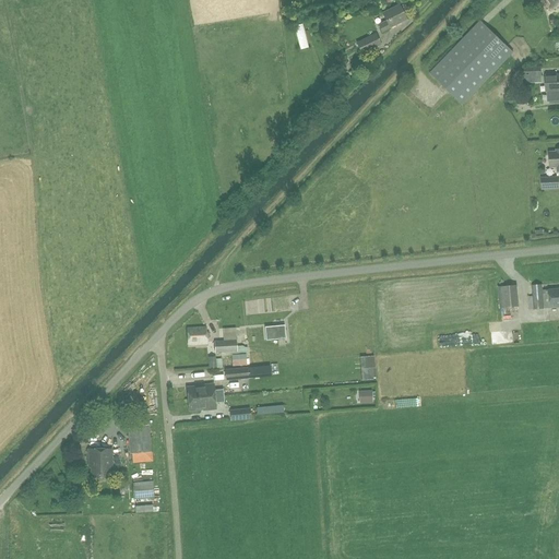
[(387,22),(403,13),(399,4),(382,13),(387,22)]
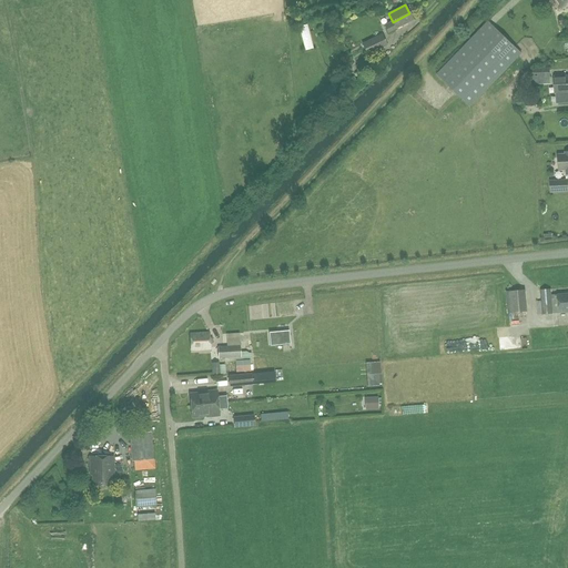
[(345,24),(348,18),(343,14),(340,21),(345,24)]
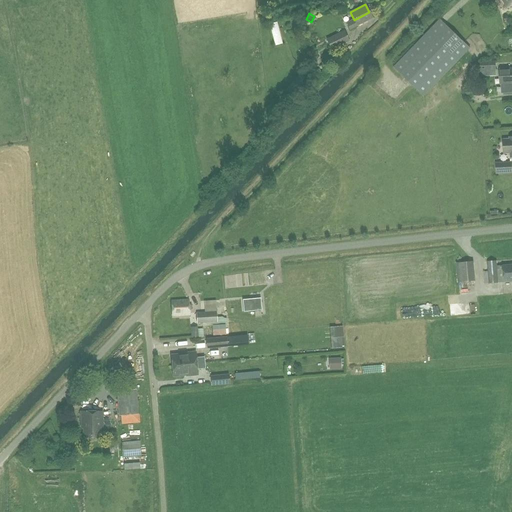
[(393,68),(423,97),(471,48),(440,19),(393,68)]
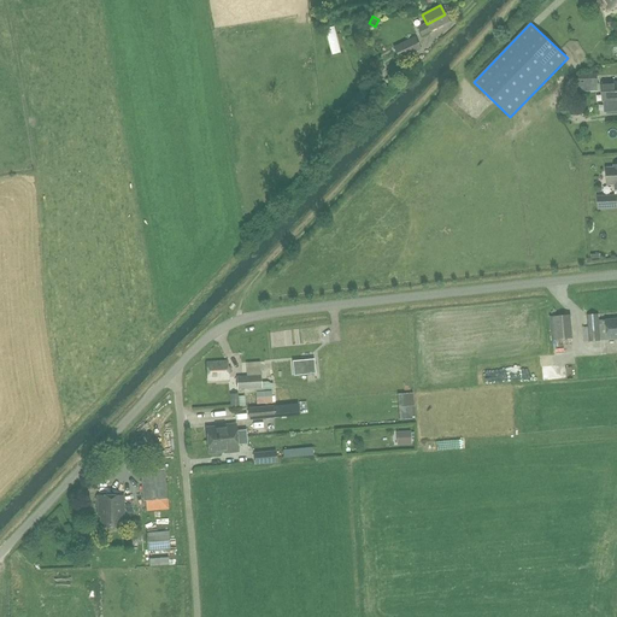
[(399,60),(419,50),(413,36),(393,47),(399,60)]
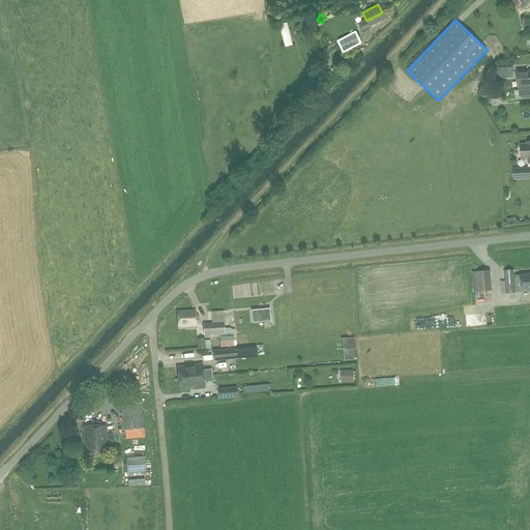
[(497,74),(513,72),(513,62),(495,63),(495,72),(497,71),(497,74)]
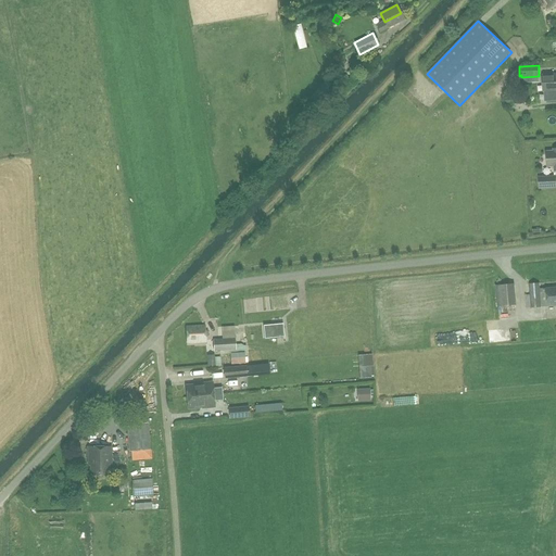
[(544,92),(555,91),(555,75),(543,76),(544,92)]
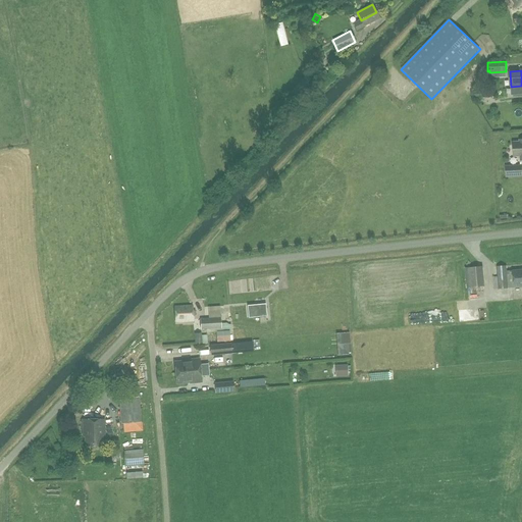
[(486,86),(480,92),(487,100),(494,94),(486,86)]
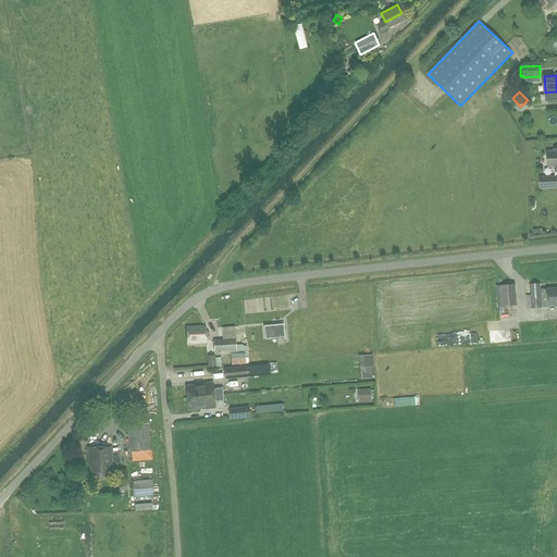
[(556,172),(556,149),(554,150),(555,152),(547,152),(548,168),(555,168),(556,172)]
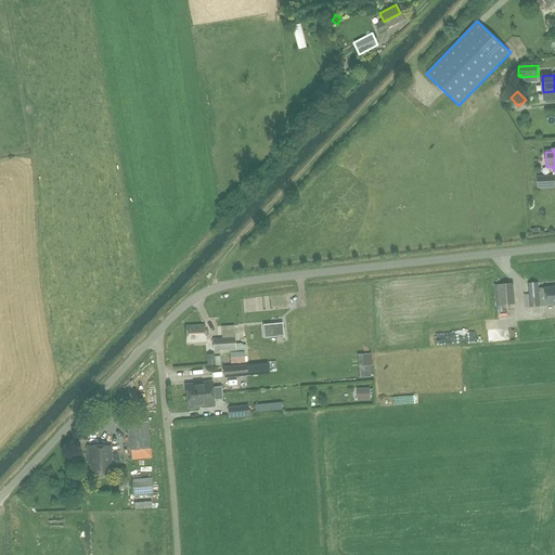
[(538,189),(554,188),(554,176),(538,177),(538,189)]
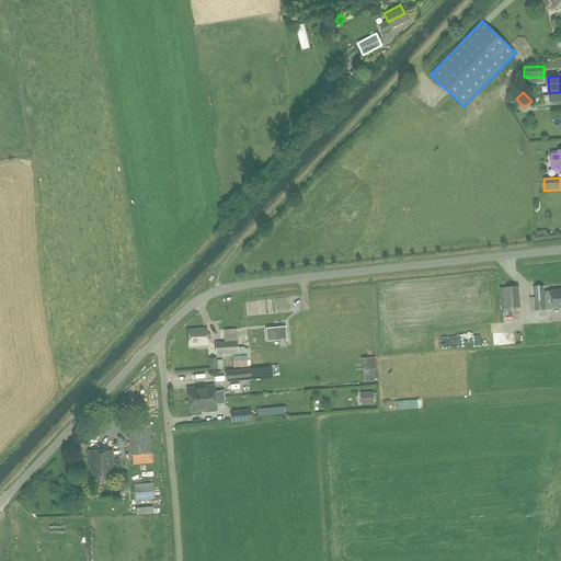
[(536,311),(547,310),(545,286),(534,287),(536,311)]
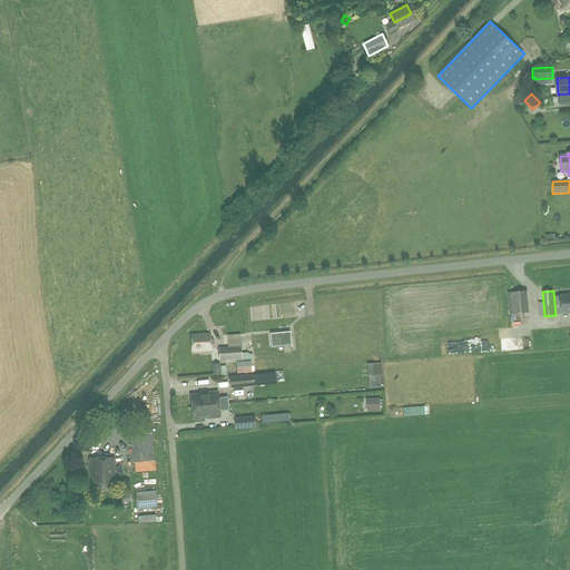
[(510,316),(530,314),(528,292),(508,294),(510,316)]
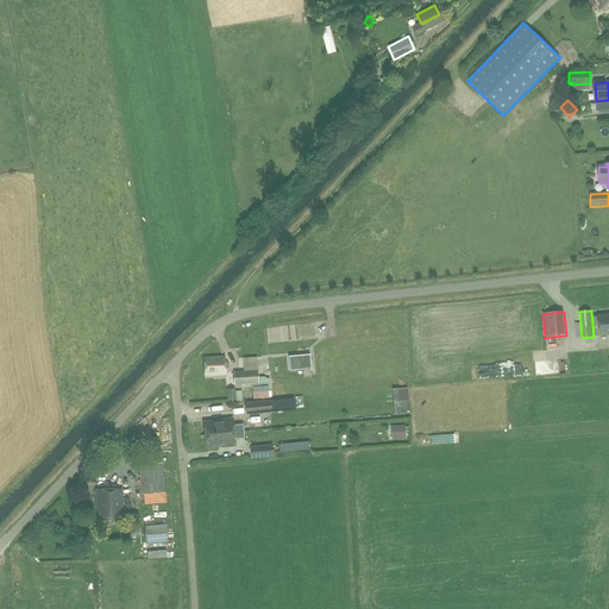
[(608,315),(597,316),(600,337),(608,336),(608,315)]
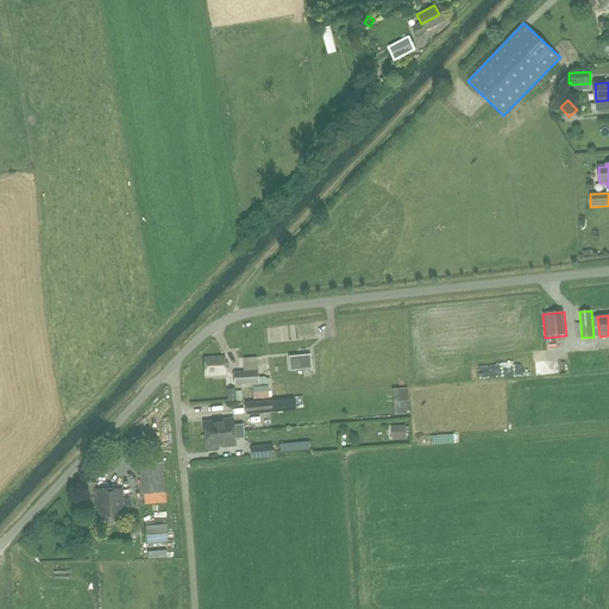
[(255,365),(267,364),(265,351),(255,352),(255,365)]
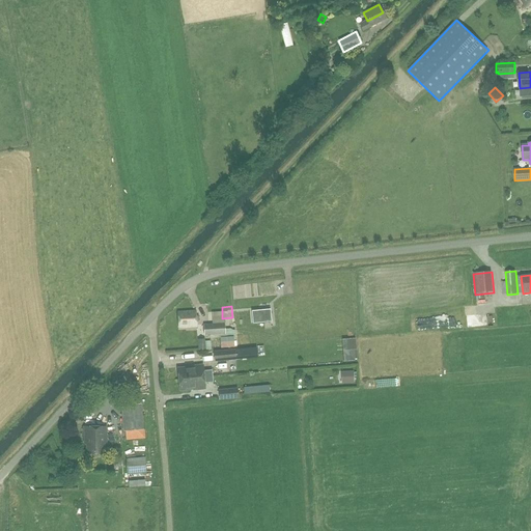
[(271,320),(270,309),(251,310),(253,323),(271,320)]
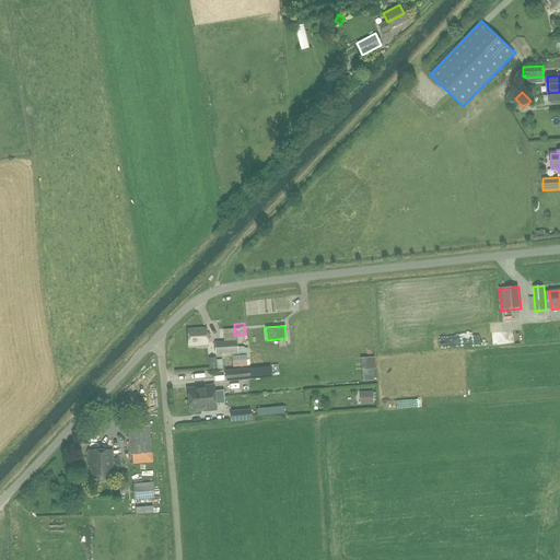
[(501,326),(493,328),(494,337),(503,336),(501,326)]
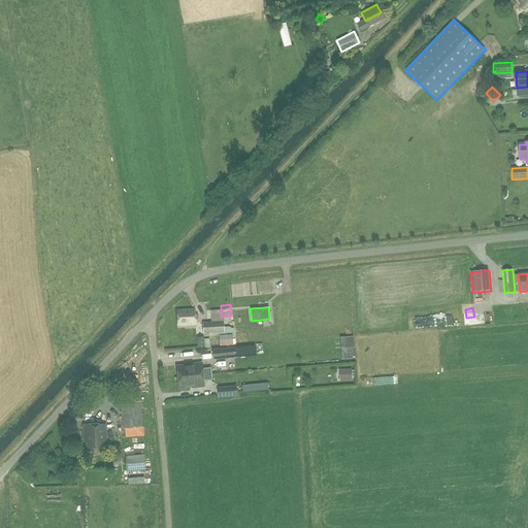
[(177,311),(178,327),(195,326),(194,310),(177,311)]
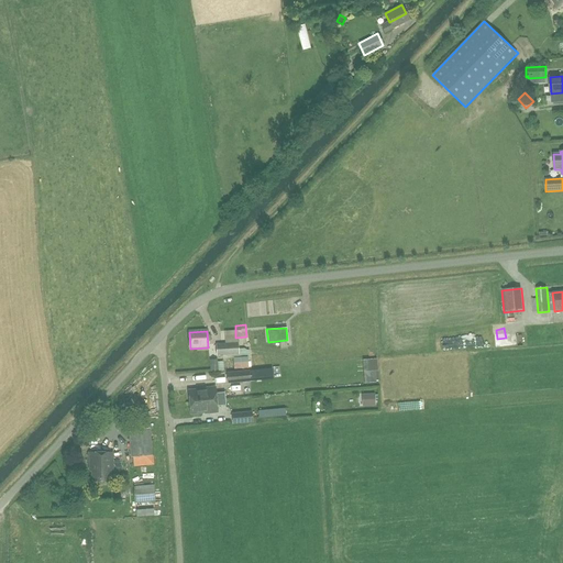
[(222,356),(222,359),(250,356),(249,350),(239,350),(238,343),(216,345),(217,357),(222,356)]
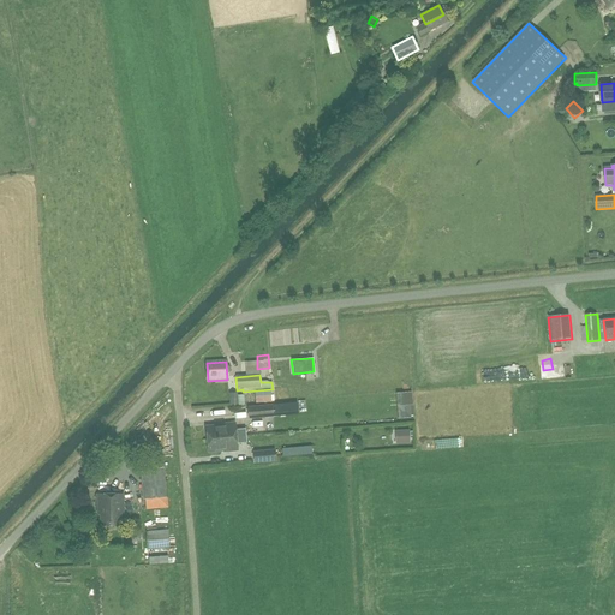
[(411,392),(395,393),(396,406),(412,405),(411,392)]
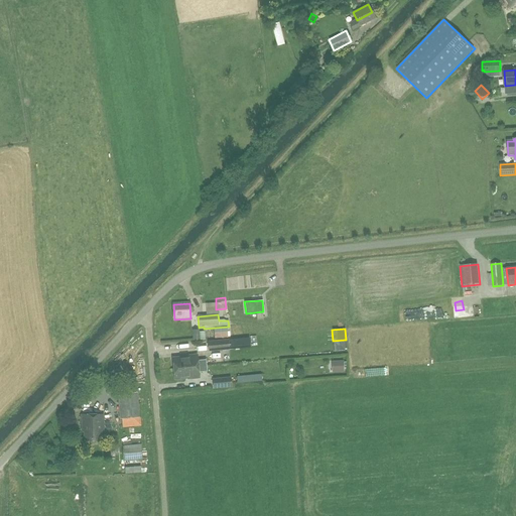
[(228,340),(229,349),(249,347),(248,338),(228,340)]
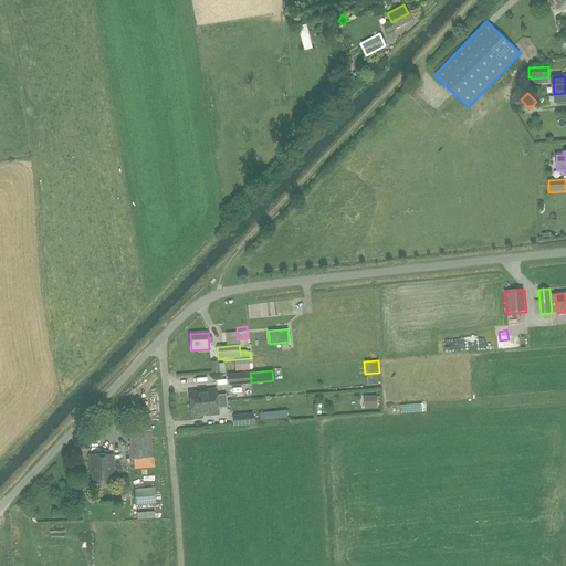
[(230,375),(231,385),(247,384),(245,374),(230,375)]
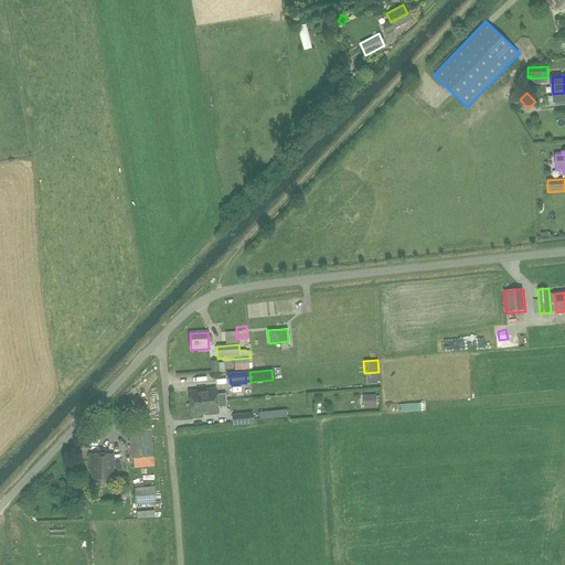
[(190,405),(226,402),(225,395),(216,396),(215,390),(208,391),(208,392),(189,393),(190,405)]
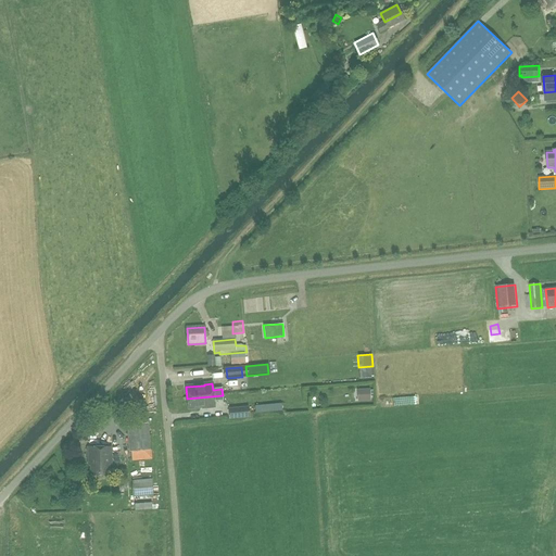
[(369,389),(361,389),(362,401),(369,401),(369,389)]
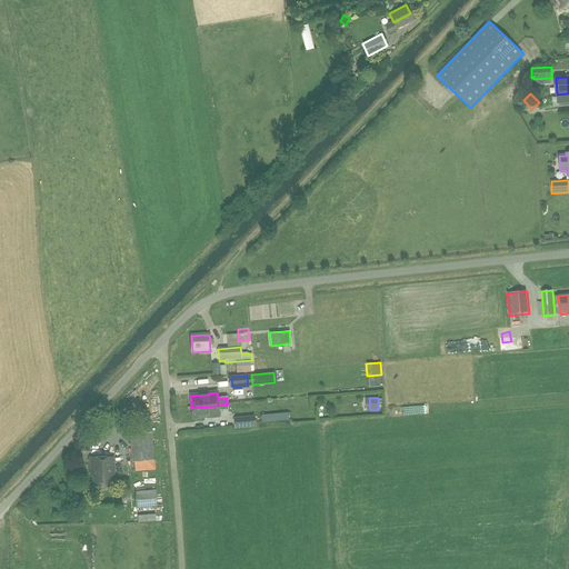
[(228,405),(191,408),(192,419),(211,418),(211,419),(220,418),(219,411),(228,411),(228,405)]
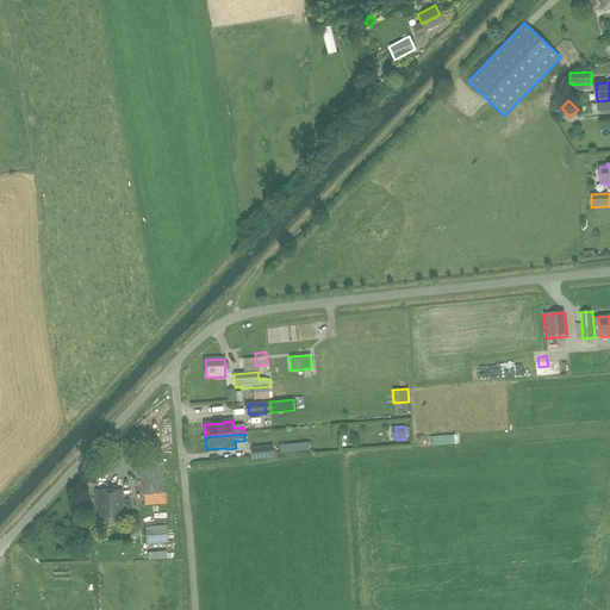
[(273,448),(251,450),(251,460),(273,458),(273,448)]
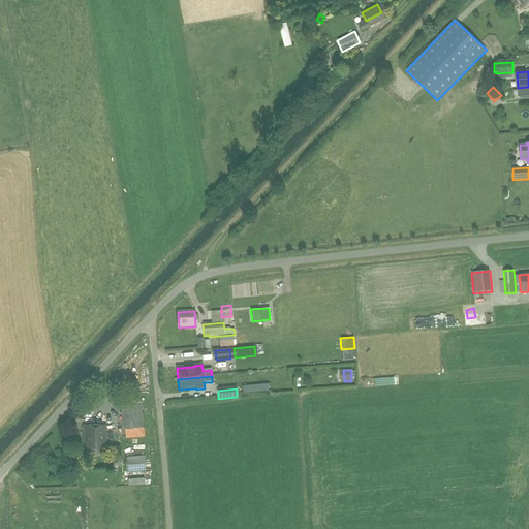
[(94,394),(87,397),(84,399),(84,400),(85,410),(96,412),(102,402),(94,394)]
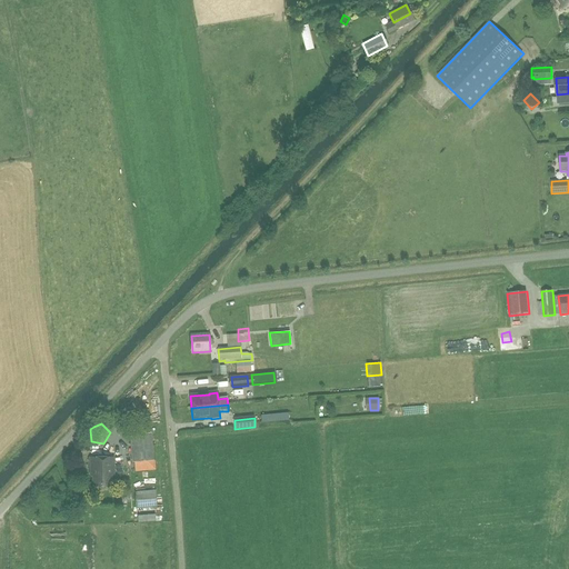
[(130,425),(119,427),(120,436),(131,433),(130,425)]
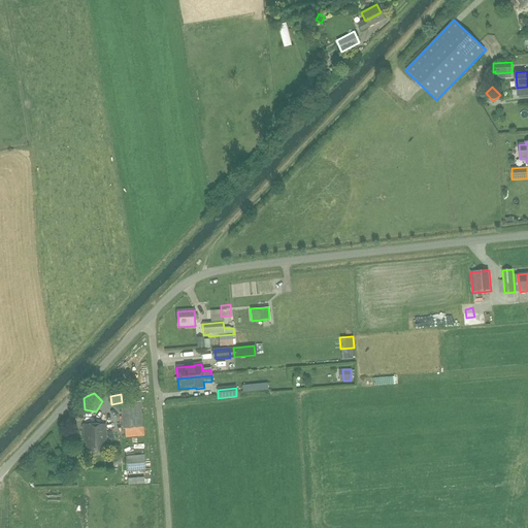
[(140,402),(121,404),(123,430),(142,428),(140,402)]
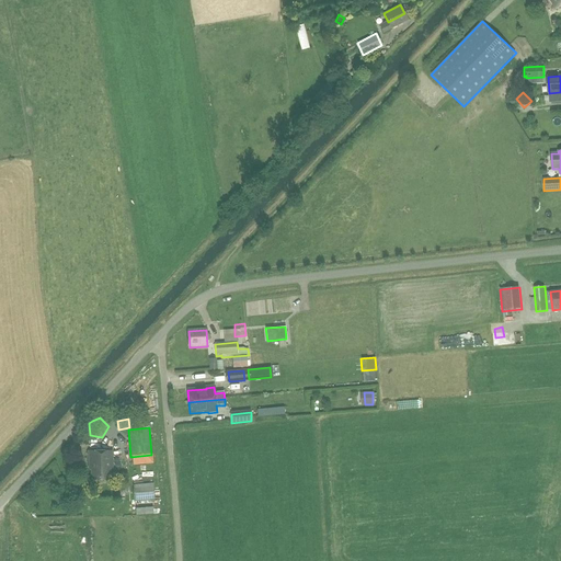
[(91,470),(91,482),(110,482),(110,470),(112,470),(112,453),(89,453),(89,470),(91,470)]
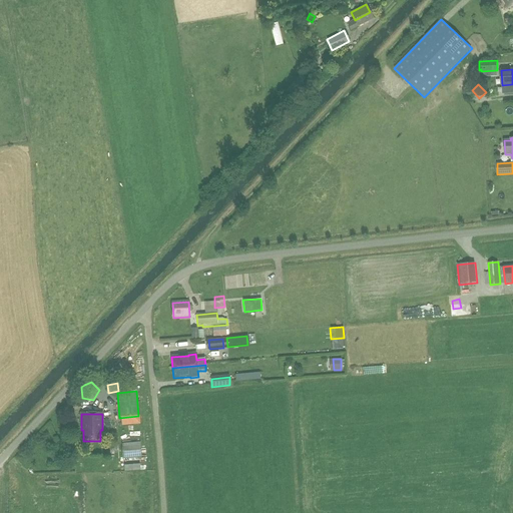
[(140,443),(121,445),(122,460),(141,458),(140,443)]
